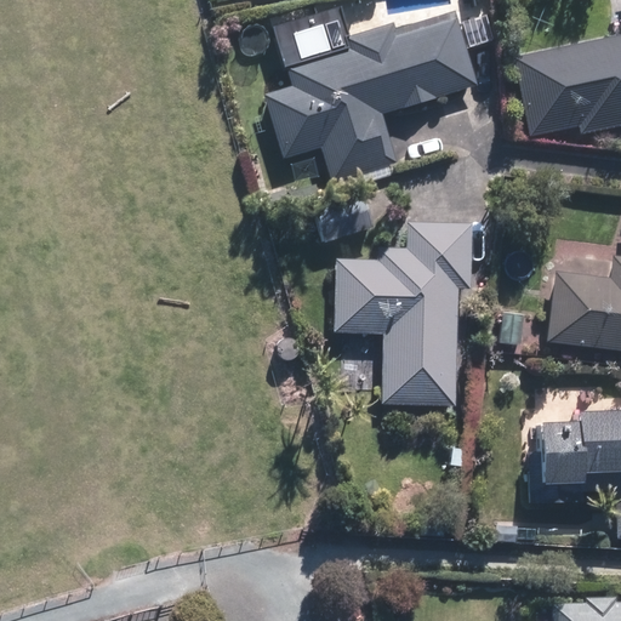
[(332,0),(273,20),(289,70),(294,85),(268,93),(288,158),(322,148),(331,180),(399,158),(386,114),(482,84),(469,46),(493,40),(485,16),(462,23),(457,10),(397,28),(394,22),(351,35),(339,0),(332,0)]
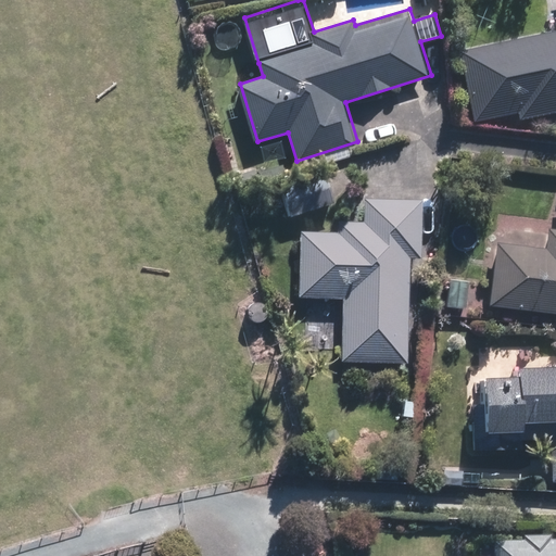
[(555,29),(463,52),(480,119),(548,102),(551,114),(555,112),(555,29)]
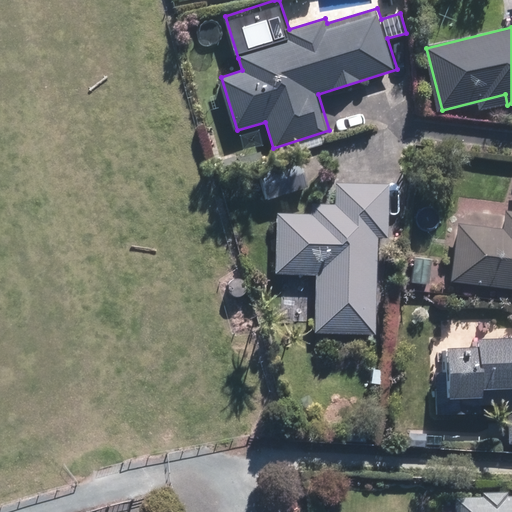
[(259,169),(265,198),(307,189),(300,160),(259,169)]
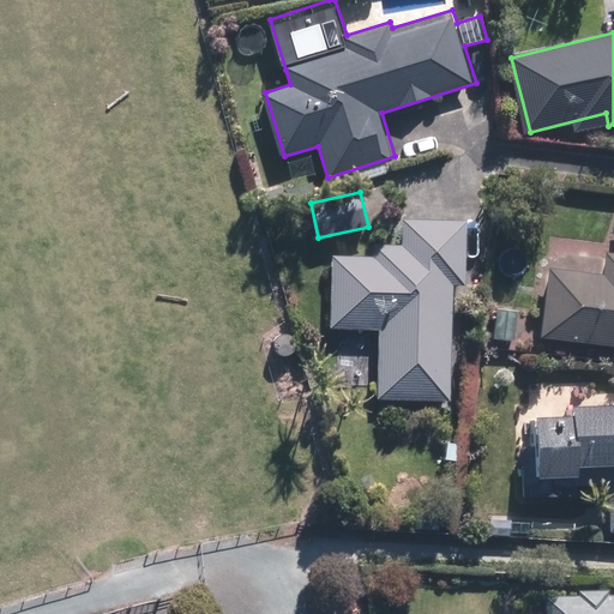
[(378,257),(335,256),(331,330),(380,331),(379,397),(450,399),(456,284),(467,286),(468,263),(476,263),(477,223),(405,220),(404,246),(379,245),(378,257)]
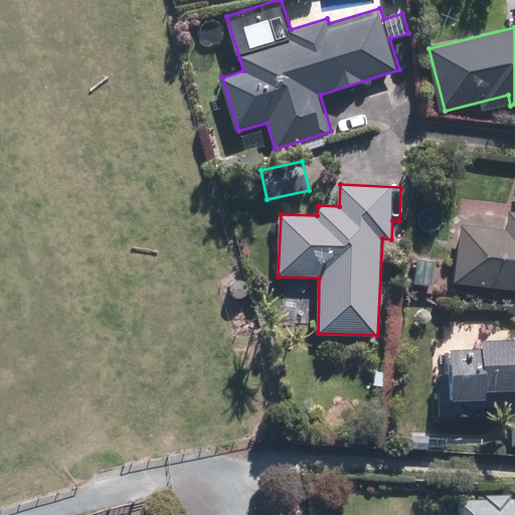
[(514,211),(509,211),(507,228),(463,225),(458,286),(514,290),(514,211)]
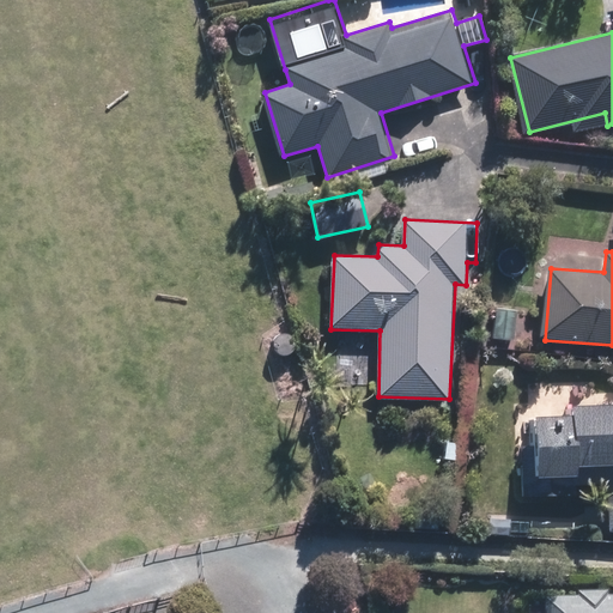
[(521,310),(497,310),(497,340),(520,340),(521,310)]
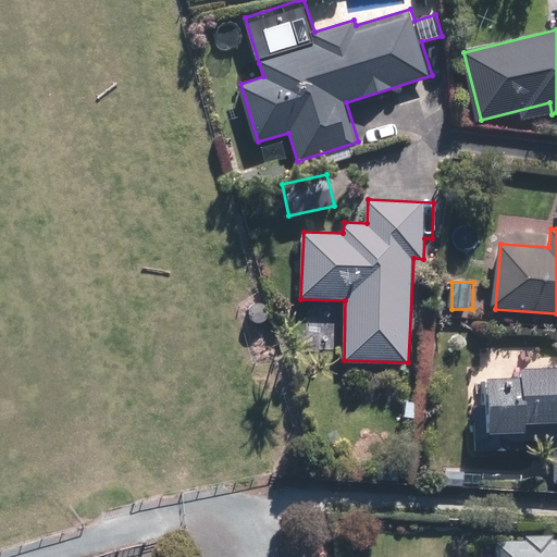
[(556,372),(520,372),(520,376),(490,376),(490,434),(528,434),(528,424),(555,424),(555,485),(556,484),(556,372)]
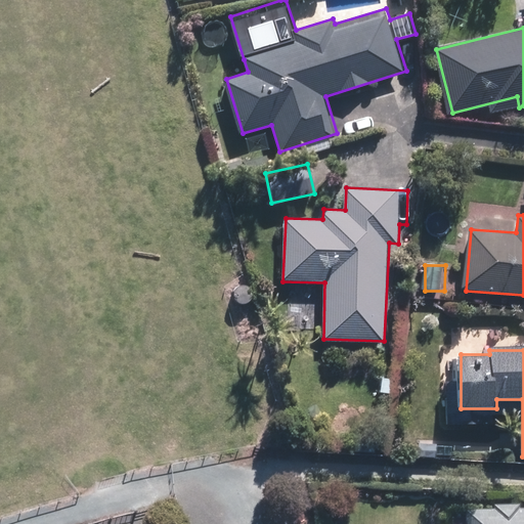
[(523,523),(523,505),(467,506),(467,523),(523,523)]
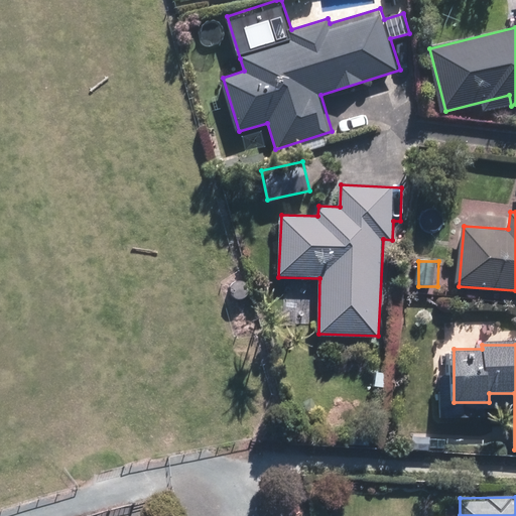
All buildings are outlined.
